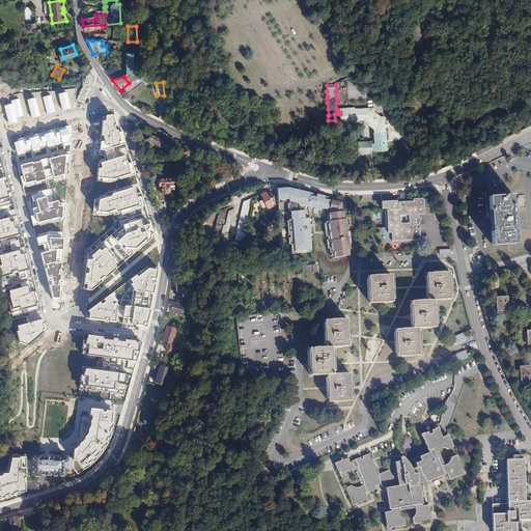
[(66,92),(57,94),(62,110),(71,108),(66,92)]
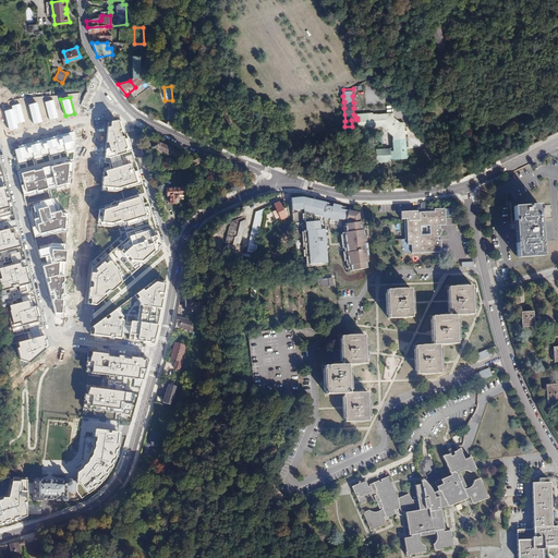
[(53,100),(45,102),(49,120),(58,117),(53,100)]
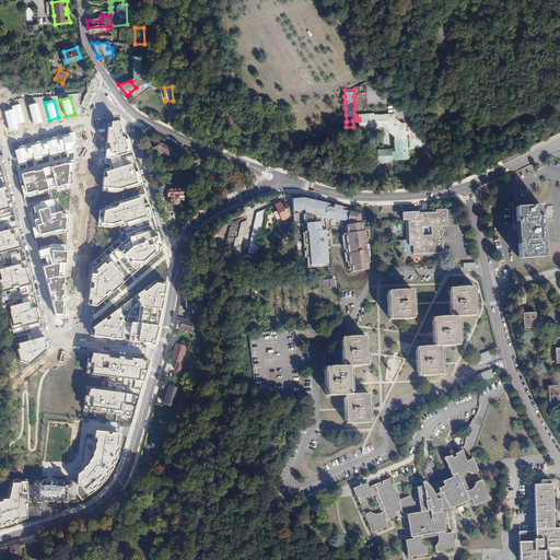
[(37,103),(28,105),(34,125),(43,123),(37,103)]
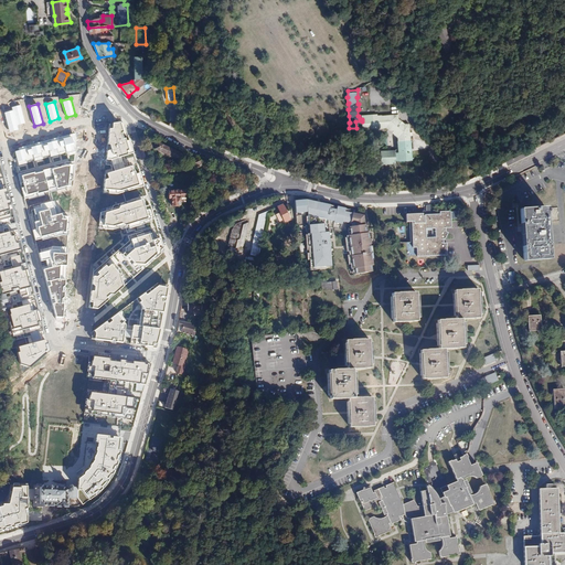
[(20,105),(11,108),(12,110),(17,125),(25,123),(20,105)]
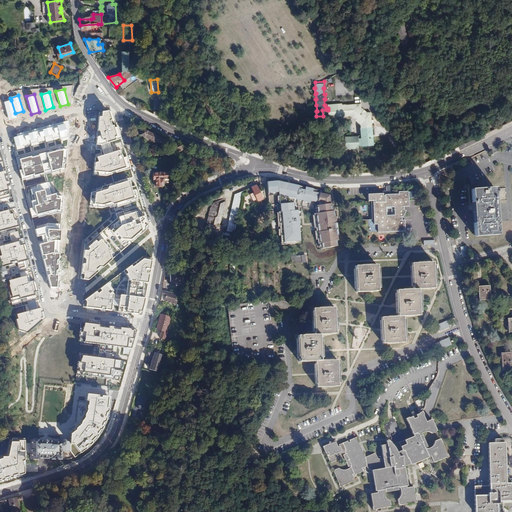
[(11,100),(4,102),(9,120),(16,118),(15,113),(11,100)]
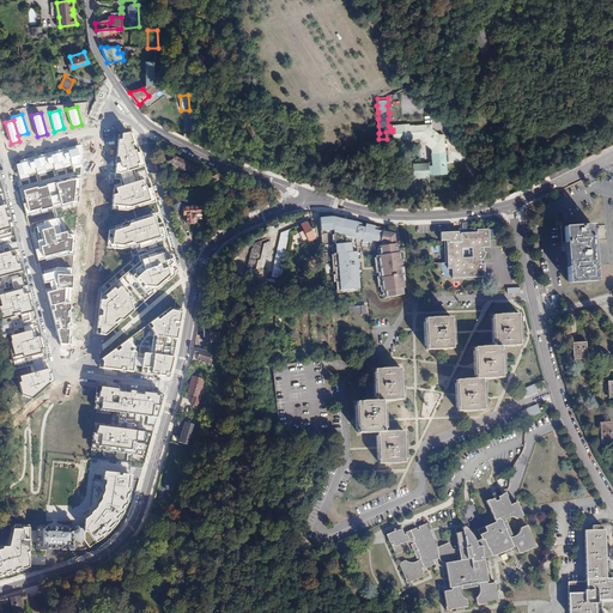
[(422,141),(425,144),(429,144),(431,145),(431,151),(430,152),(431,162),(431,174),(445,173),(443,133),(438,133),(432,127),(432,122),(410,123),(408,122),(393,123),(393,129),(393,132),(394,138),(416,137),(420,135),(422,138),(422,141)]
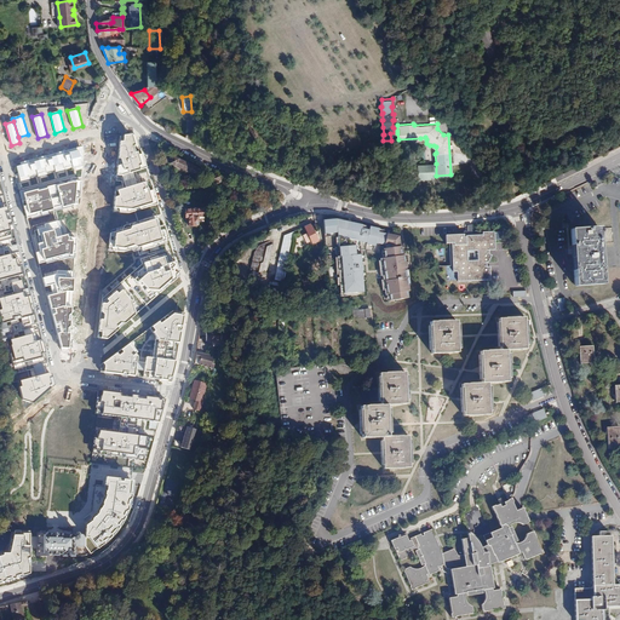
[(135,135),(120,137),(115,181),(122,182),(122,187),(115,189),(113,212),(130,214),(158,205),(137,138),(135,135)]
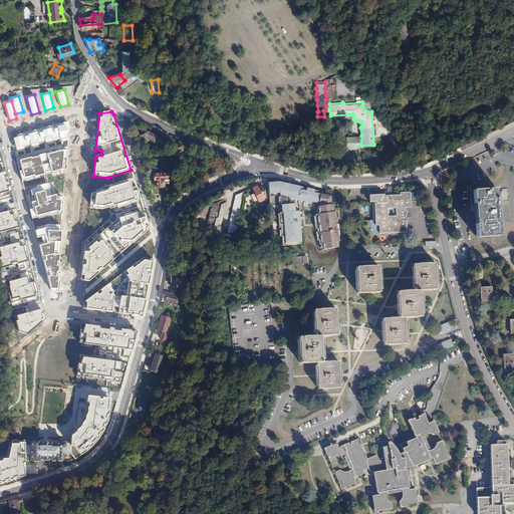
[(64,124),(13,138),(16,151),(67,137),(64,124)]
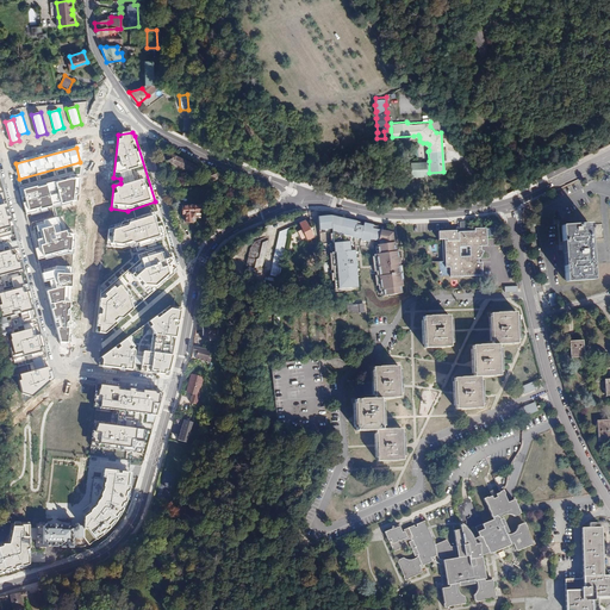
[(199,169),(168,156),(165,163),(192,174),(193,172),(197,173),(199,169)]
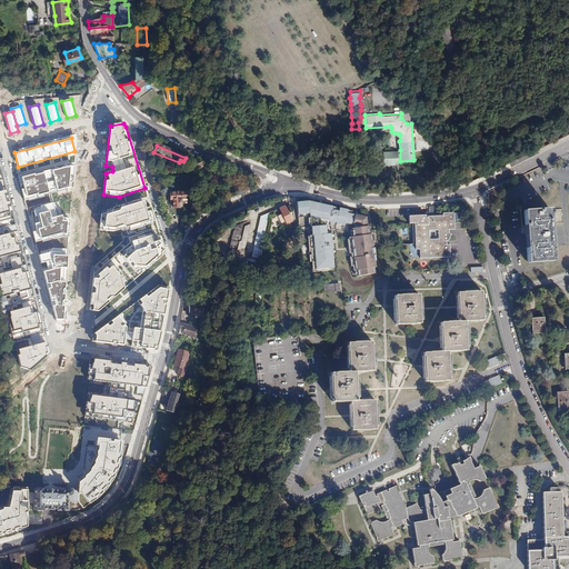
[(398,161),(400,161),(400,150),(382,151),(383,165),(398,163),(398,161)]
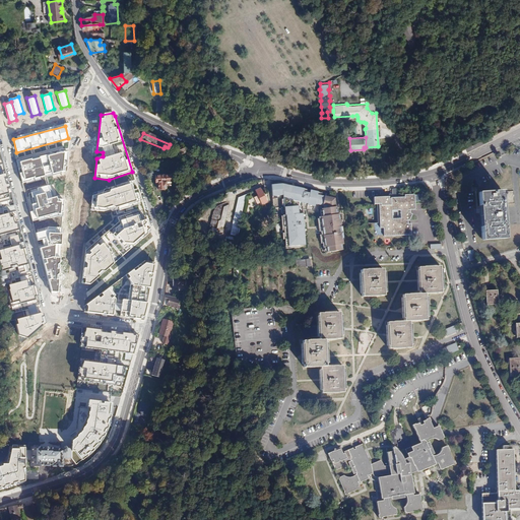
[(60,151),(19,163),(24,182),(62,172),(65,172),(67,152),(60,151)]
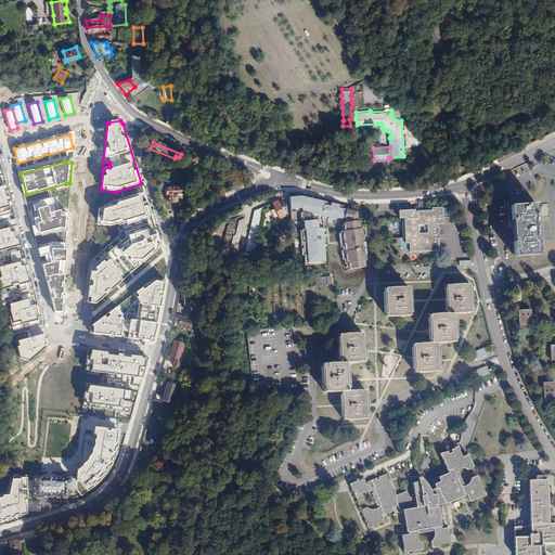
[(4,185),(0,186),(0,208),(11,206),(4,185)]
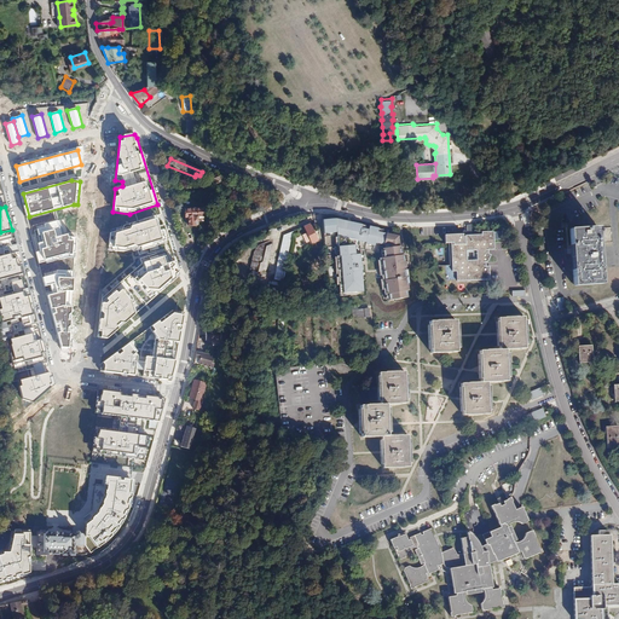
[(189,218),(189,225),(198,224),(198,218),(202,217),(202,209),(184,209),(184,218),(189,218)]
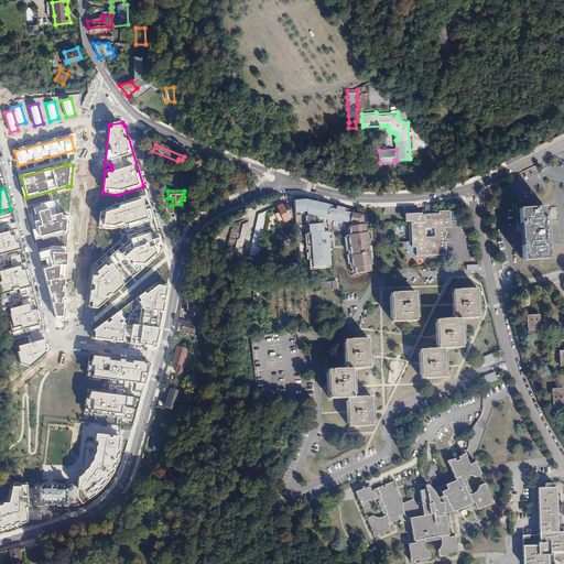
[(130,240),(93,273),(88,307),(96,308),(163,251),(147,196),(112,205),(110,208),(100,212),(98,225),(104,229),(114,231),(126,227),(130,240)]
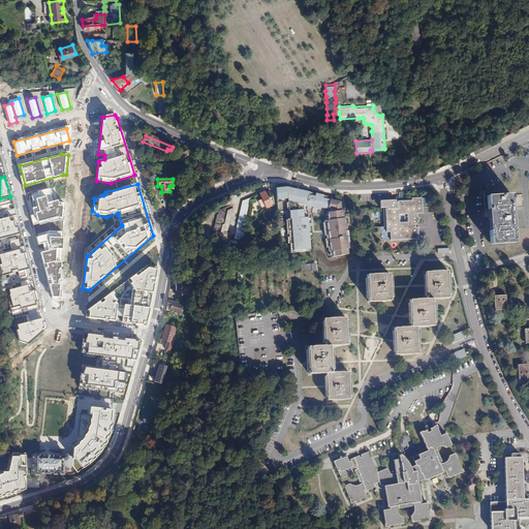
[(288,185),(278,185),(278,204),(285,203),(285,205),(288,205),(289,220),(288,220),(290,251),(311,249),(308,218),(304,218),(304,211),(305,207),(310,208),(310,209),(315,211),(316,209),(328,212),(329,220),(327,220),(331,251),(334,250),(335,255),(349,253),(348,245),(350,245),(348,228),(349,227),(348,223),(347,223),(346,217),(345,217),(343,201),(324,196),(325,193),(318,192),(317,192),(311,191),(311,190),(288,185)]
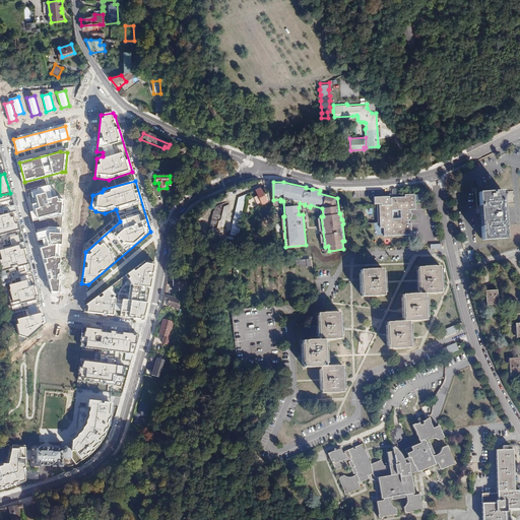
[(48,186),(37,188),(38,191),(28,193),(34,211),(29,212),(31,219),(54,214),(62,214),(62,200),(56,200),(56,196),(51,198),(48,186)]
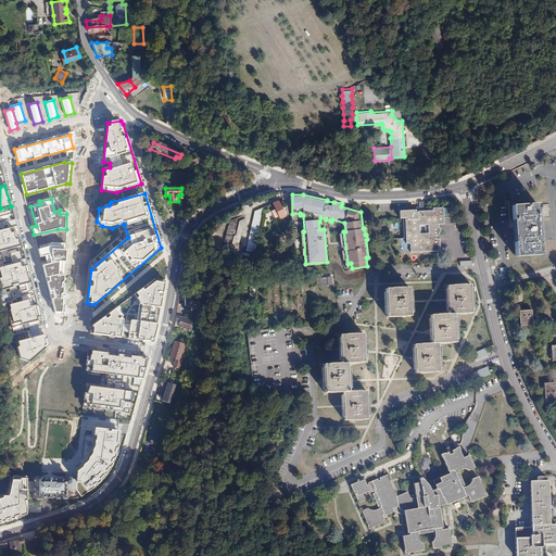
[(273,204),(280,218),(286,215),(278,201),(273,204)]
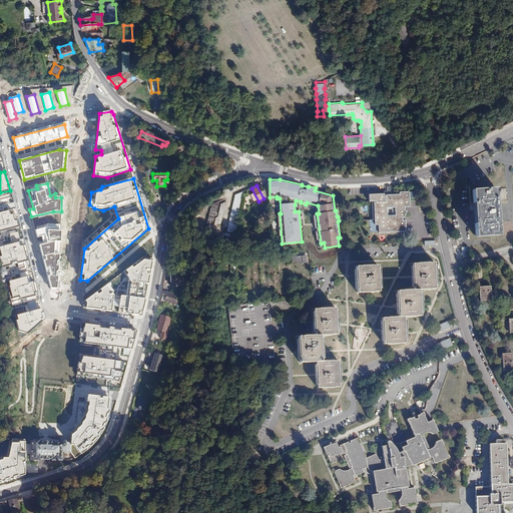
[(496,188),(472,189),(476,236),(499,234),(496,188)]
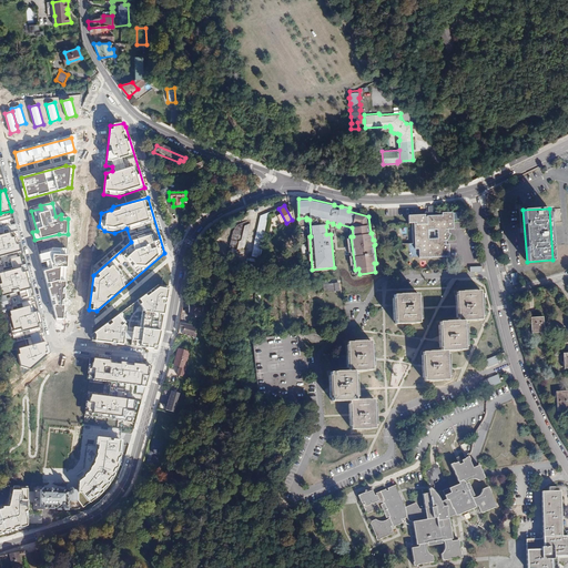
[(251,256),(264,259),(265,255),(261,254),(269,213),(260,216),(251,256)]
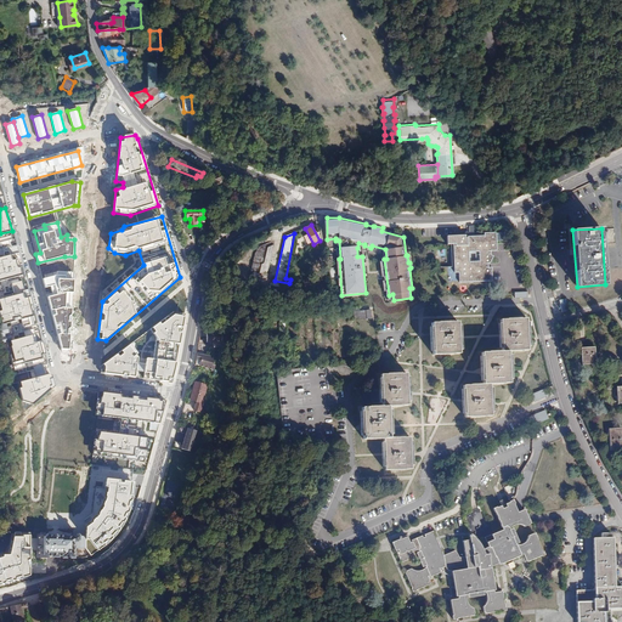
[(488,252),(495,252),(493,233),(481,233),(480,237),(464,237),(464,238),(463,238),(462,236),(444,237),(445,246),(453,246),(454,273),(459,273),(459,283),(492,281),(491,267),(488,267),(487,264),(490,264),(491,256),(488,255),(488,252)]
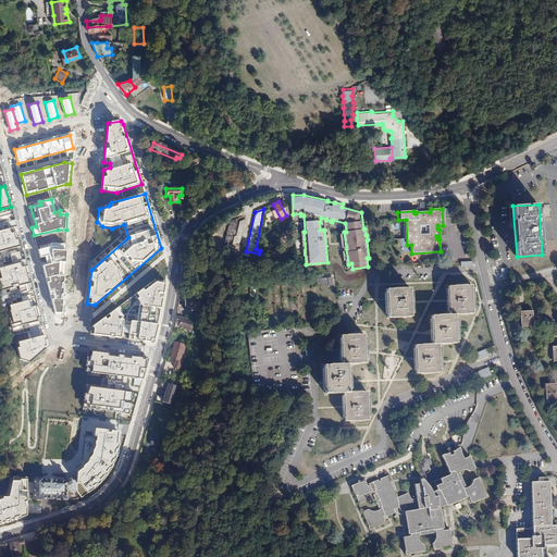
[(244,217),(232,220),(229,227),(224,244),(232,245),(240,243),(245,220),(244,217)]
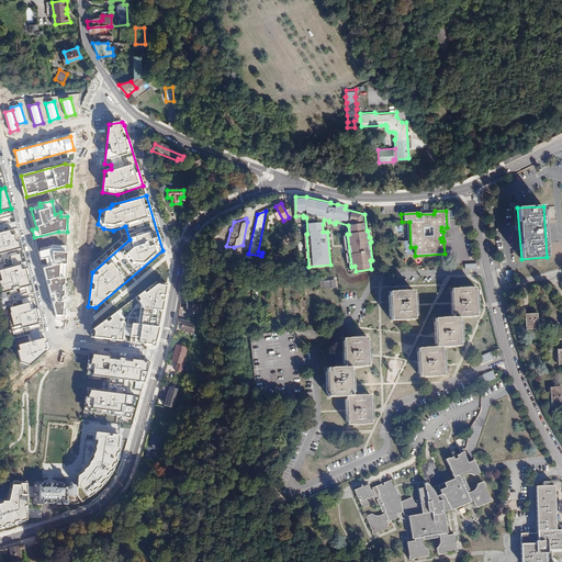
[(8,231),(0,233),(0,254),(19,249),(18,242),(14,243),(13,235),(10,236),(8,231)]
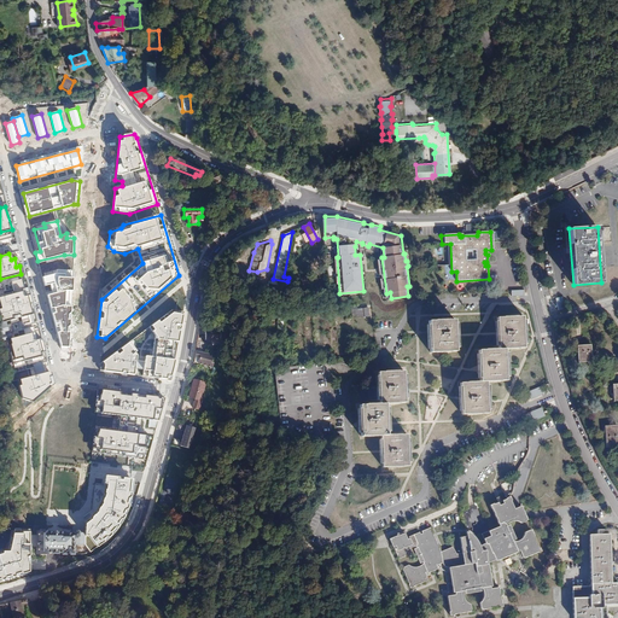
[(54,274),(41,278),(44,286),(48,285),(51,295),(46,296),(60,347),(68,348),(73,275),(54,274)]
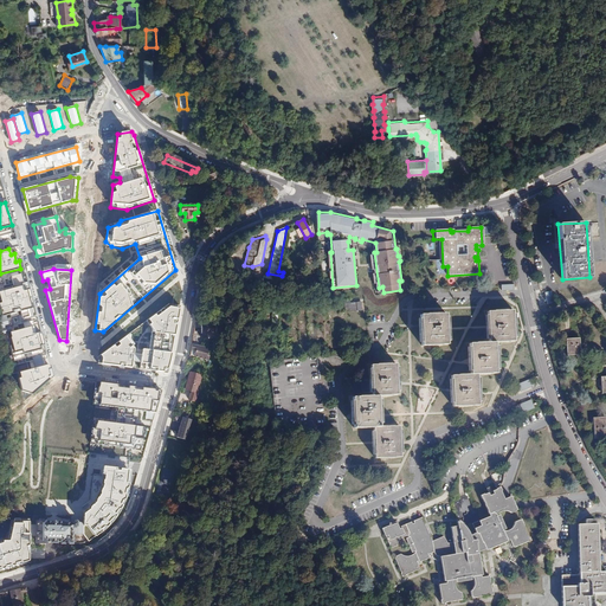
[(21,287),(0,291),(0,298),(1,303),(0,303),(0,310),(1,316),(33,308),(28,290),(23,291),(21,287)]
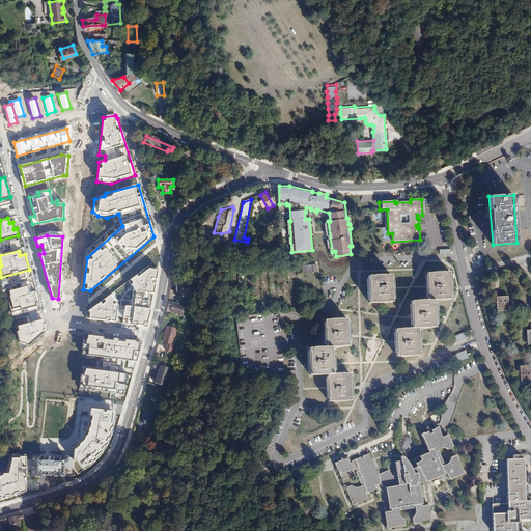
[(317,272),(316,264),(302,267),(303,274),(317,272)]
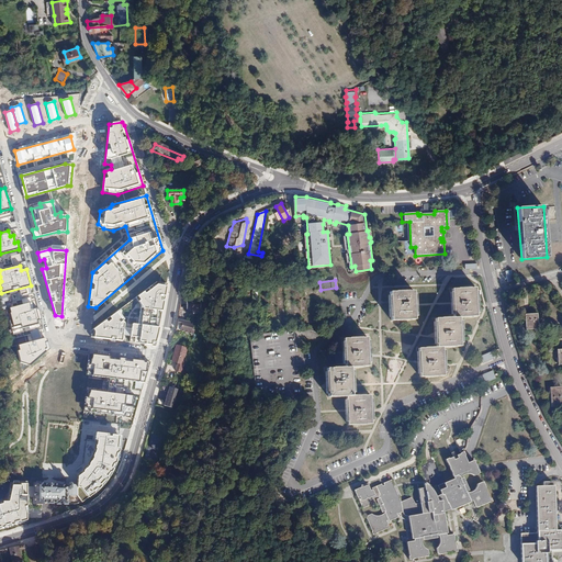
[(93,328),(91,330),(90,337),(154,346),(158,327),(166,284),(156,282),(93,328)]
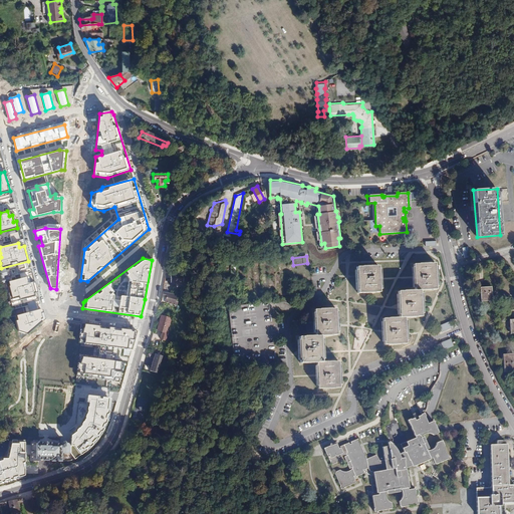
[(383,331),(383,344),(389,344),(401,344),(402,343),(406,343),(405,318),(416,317),(416,316),(421,316),(420,290),(431,290),(431,289),(436,289),(435,263),(413,264),(414,277),(414,290),(403,291),(402,291),(398,291),(399,305),(399,317),(388,318),(382,318),(383,331)]
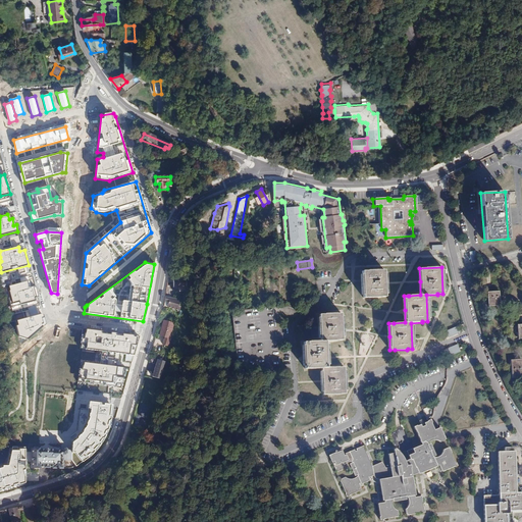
[(362,280),(363,298),(368,298),(368,299),(379,298),(379,297),(384,297),(384,283),(383,270),(361,272),(362,280)]
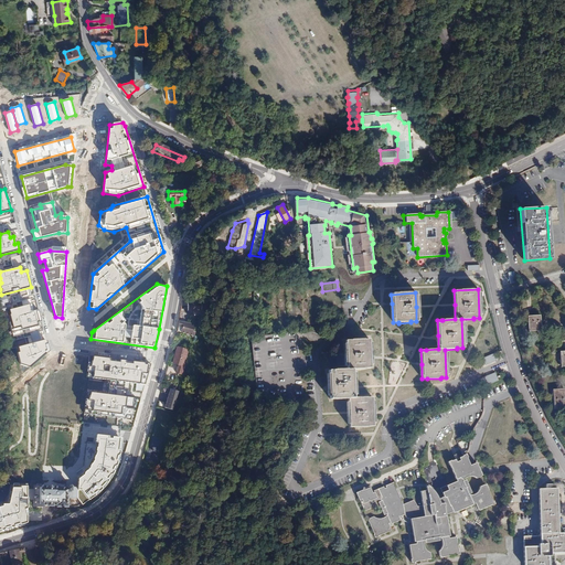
[(29,305),(9,309),(14,331),(41,324),(38,310),(31,312),(29,305)]
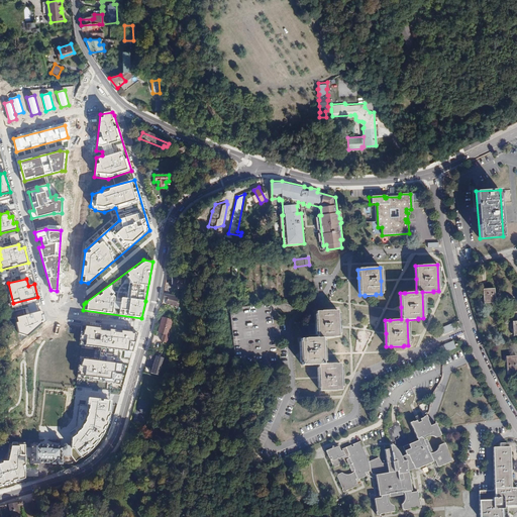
[(495,288),(483,289),(485,303),(496,302),(495,288)]
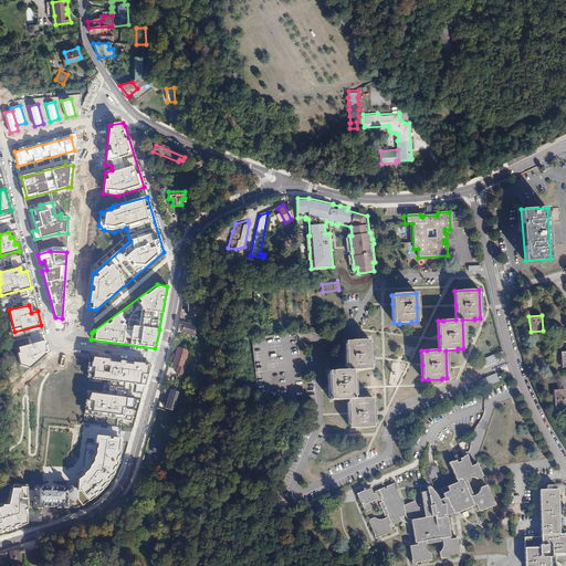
[(179,333),(194,336),(195,332),(194,332),(196,325),(191,324),(180,322),(179,333)]
